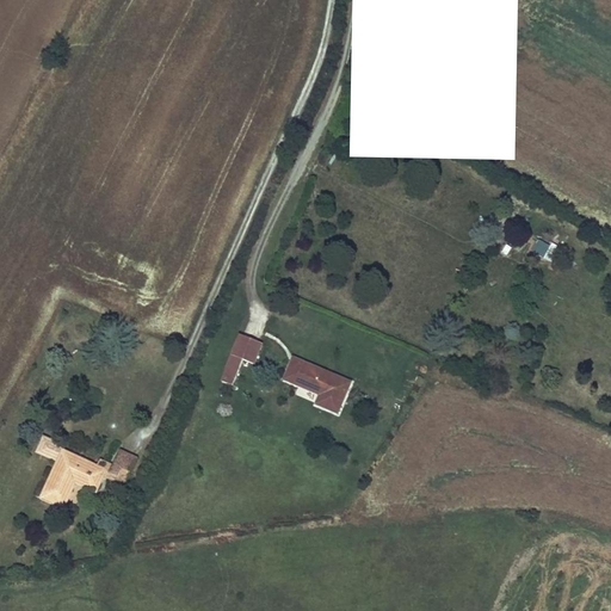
[(538,241),(534,252),(544,257),(549,246),(538,241)]
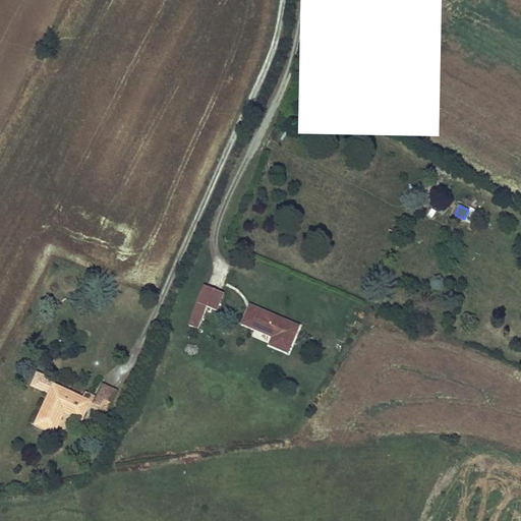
[(222,292),(205,285),(190,320),(199,324),(207,306),(216,310),(222,292)]
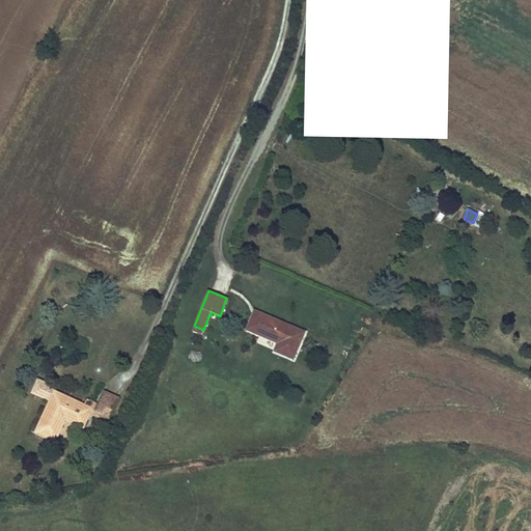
[(304,334),(255,311),(247,328),(278,342),(275,351),(292,359),(304,334)]
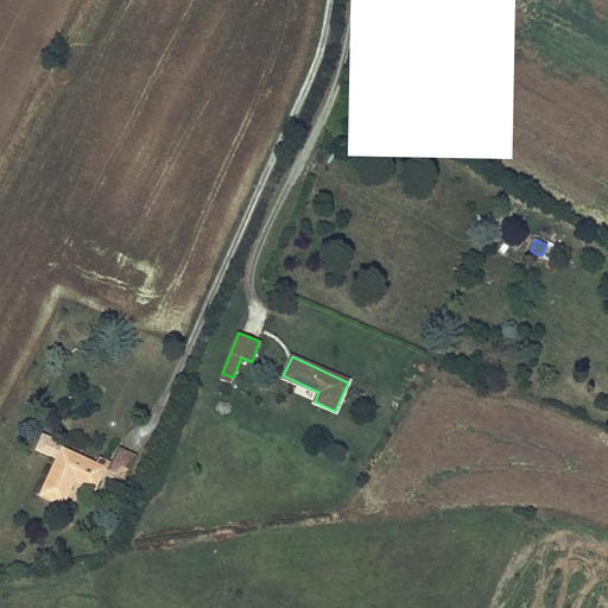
[(233,378),(222,373),(220,379),(230,384),(233,378)]
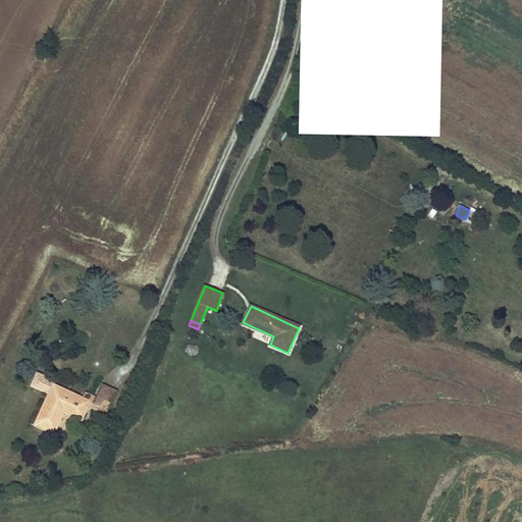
[(49,378),(38,372),(32,384),(43,389),(49,378)]
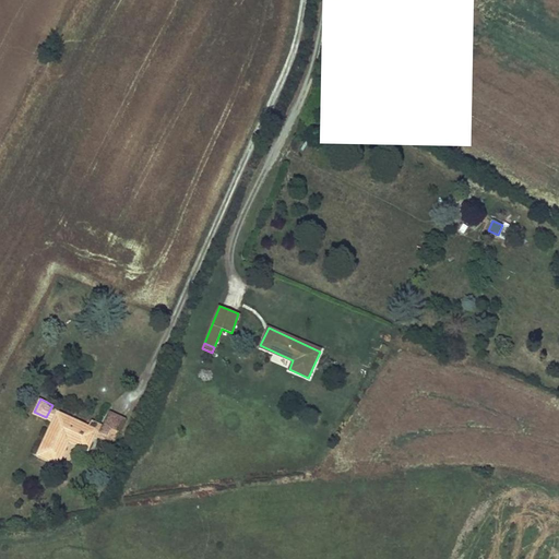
[(60,408),(52,405),(46,417),(54,420),(58,412),(60,408)]
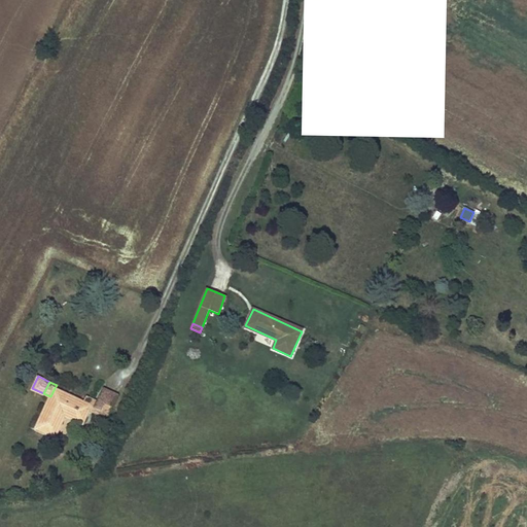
[(84,402),(55,388),(50,396),(36,428),(54,436),(64,416),(81,424),(89,410),(91,406),(84,402)]
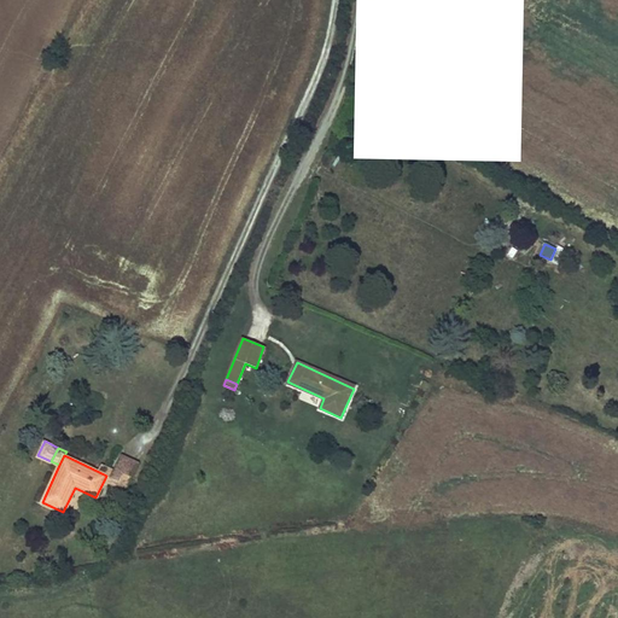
[(139,462),(121,455),(114,471),(110,479),(127,487),(139,462)]
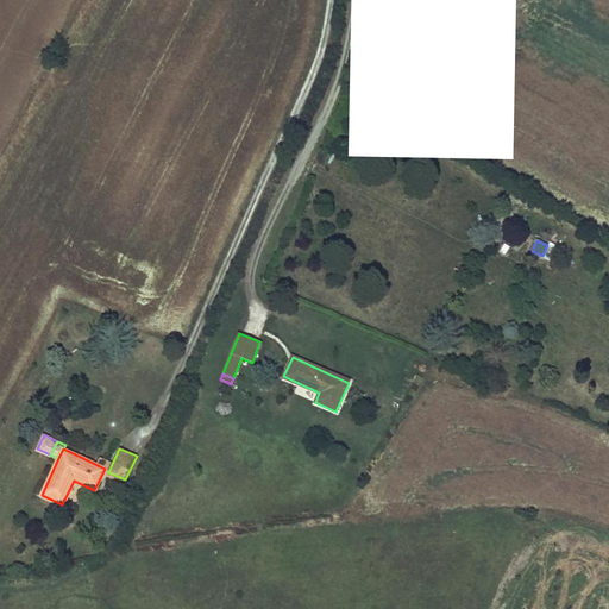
[(112,464),(101,458),(98,465),(105,469),(102,473),(124,484),(125,479),(108,472),(112,464)]
